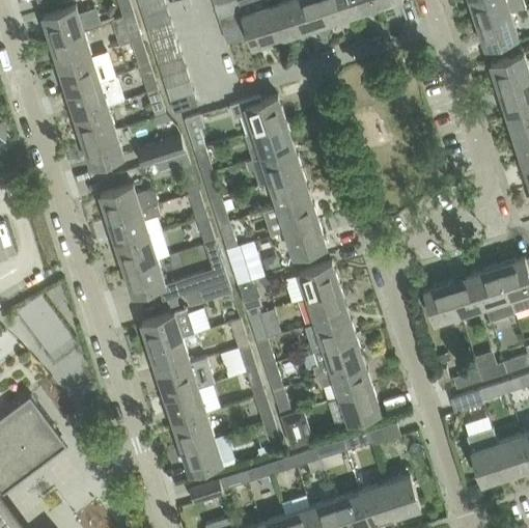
[(115,0),(122,20),(134,16),(128,0),(115,0)]
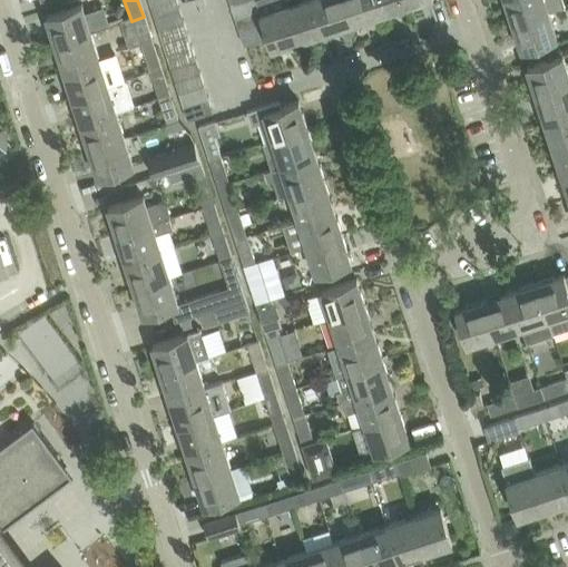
[(153,20),(178,12),(174,0),(173,0),(149,7),(153,20)]
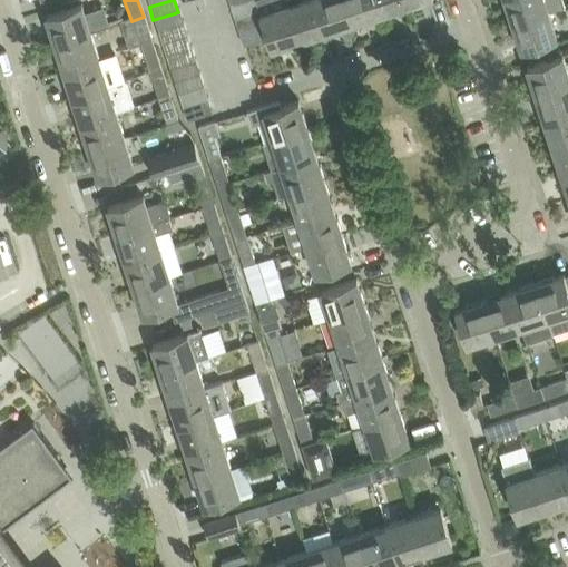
[(234,21),(260,13),(255,0),(229,9),(234,21)]
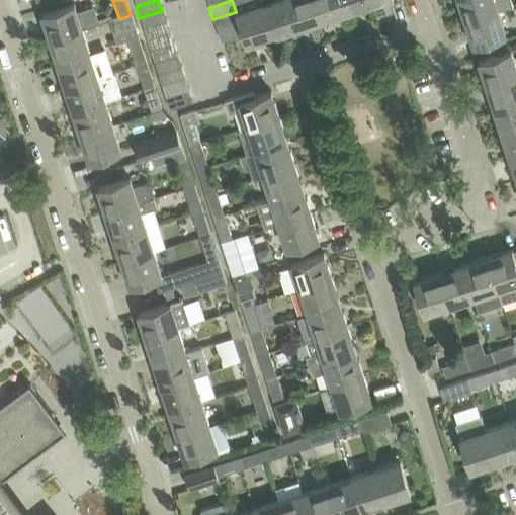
[(258,0),(232,0),(236,12),(236,14),(235,14),(238,24),(242,36),(246,47),(270,38),(260,6),(258,0)]
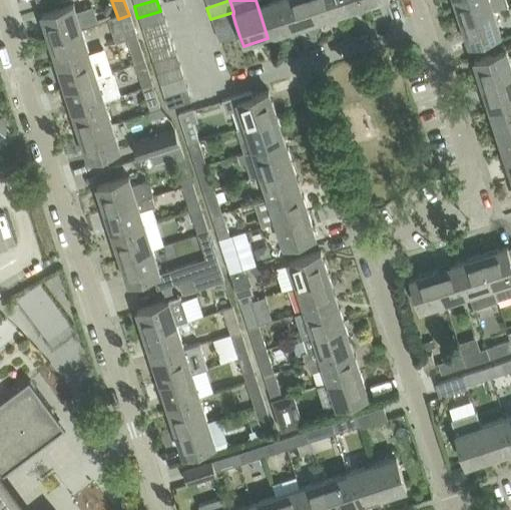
[(268,38),(292,30),(282,0),(276,0),(258,6),(268,38)]
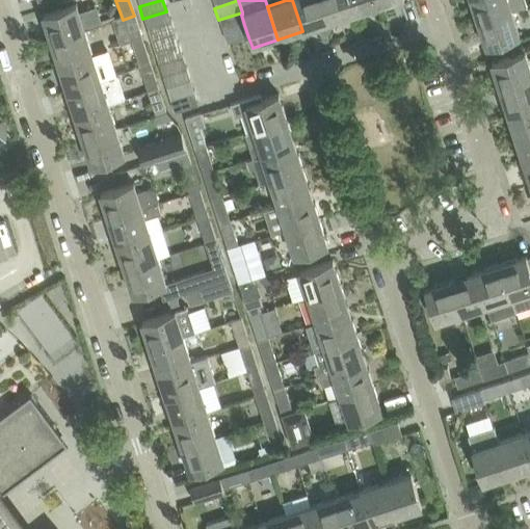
[(327,23),(320,0),(292,0),(302,31),(327,23)]
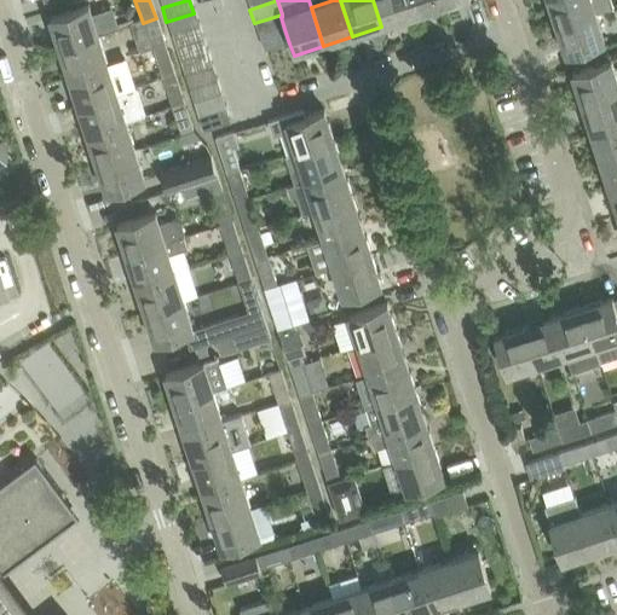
[(373,0),(381,27),(410,18),(404,0),(373,0)]
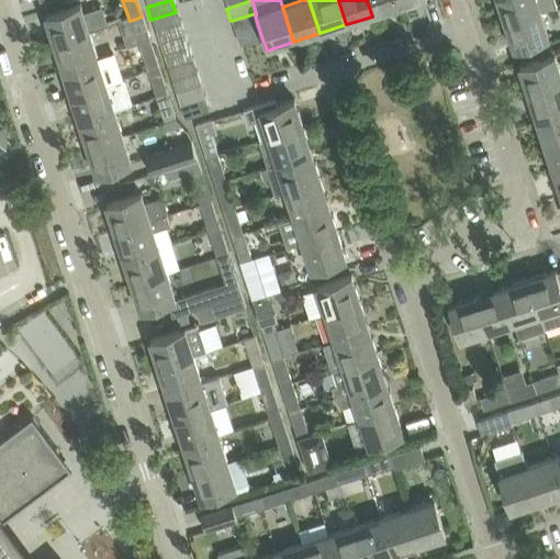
[(367,0),(372,17),(399,8),(395,0),(367,0)]
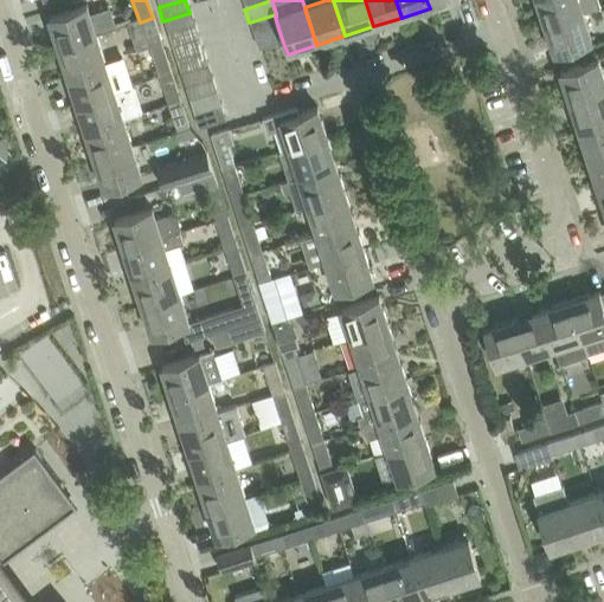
[(534,0),(544,26),(580,14),(599,8),(596,0),(534,0)]
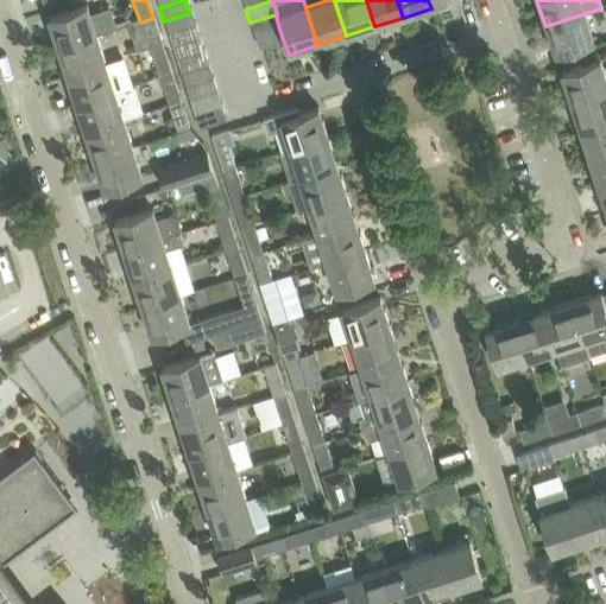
[(86,7),(48,19),(57,49),(95,37),(113,31),(107,12),(89,18),(89,17),(86,7)]
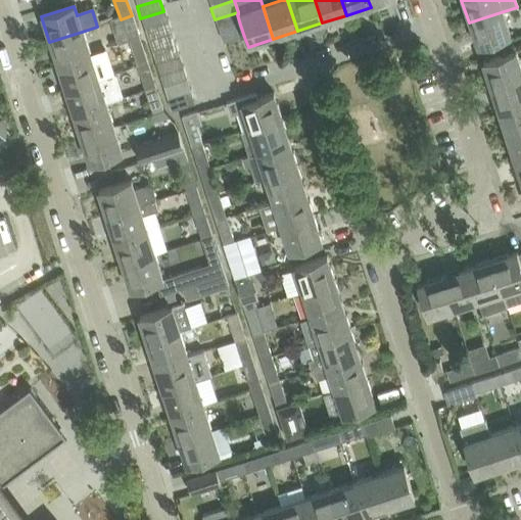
[(144,31),(168,24),(163,11),(140,18),(144,31)]
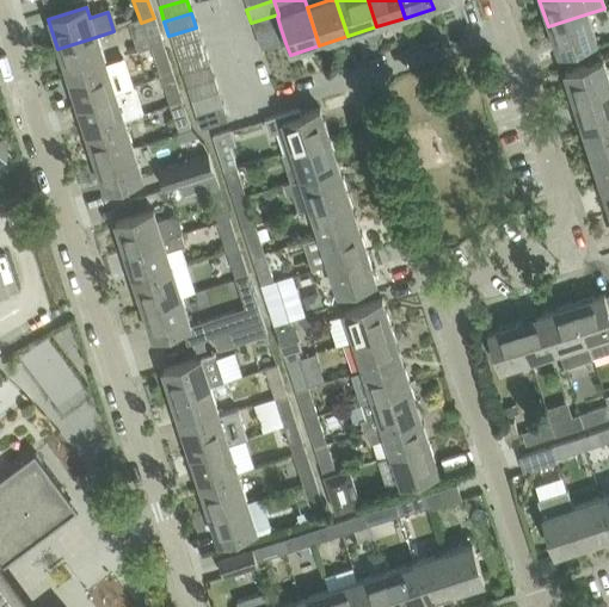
[(278,14),(251,23),(256,37),(281,29),(277,17),(278,17),(278,14)]
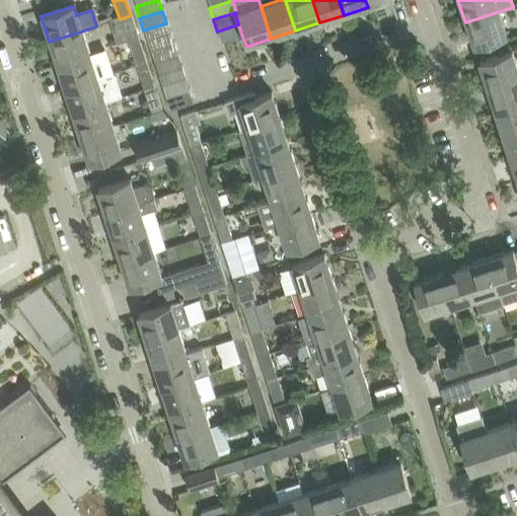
[(473,48),(493,42),(505,38),(497,12),(465,22),(473,48)]
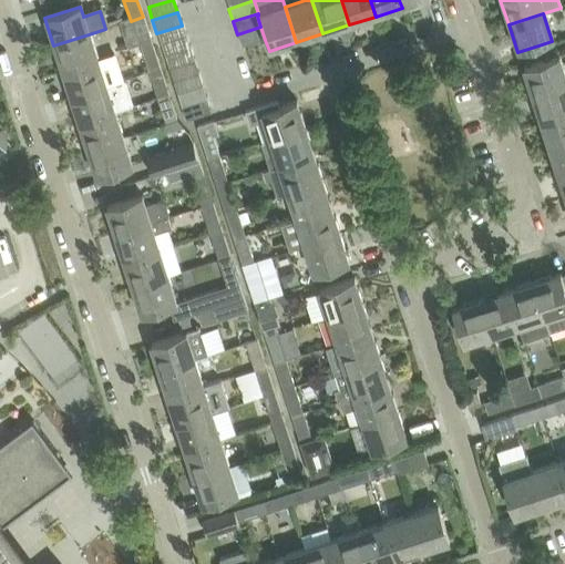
[(143,17),(131,21),(140,49),(152,44),(143,17)]
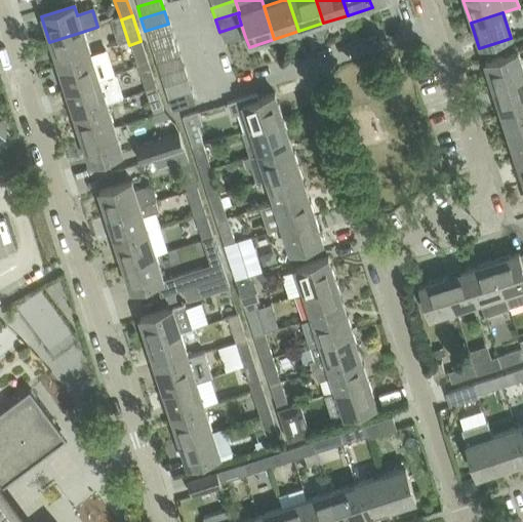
[(149,42),(172,35),(168,24),(145,31),(149,42)]
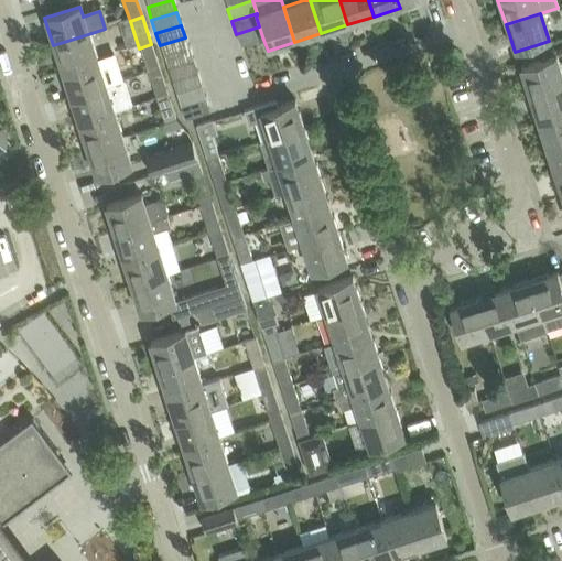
[(259,27),(236,34),(240,47),(263,40),(259,27)]
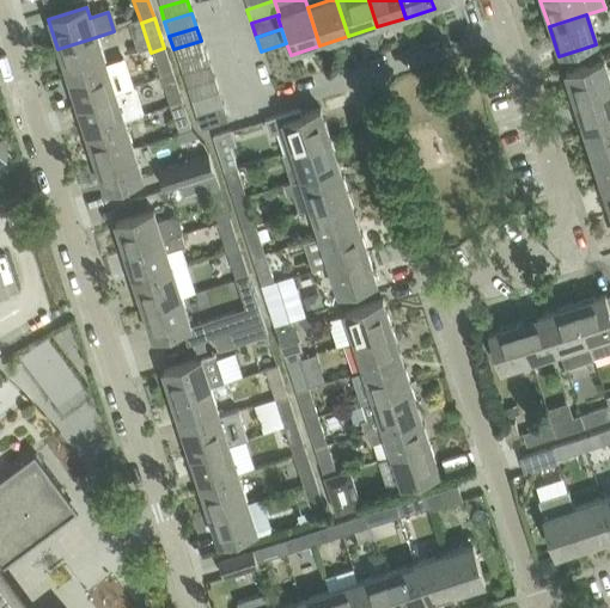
[(67,78),(105,66),(96,37),(58,49),(67,78)]
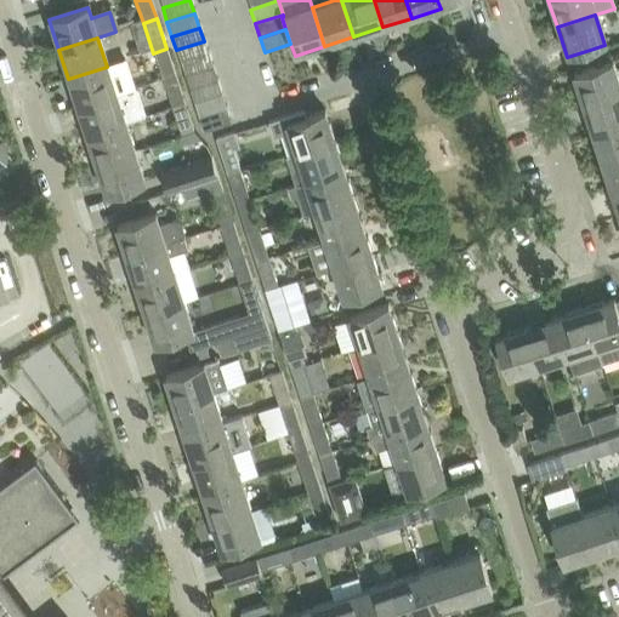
[(181,64),(208,55),(204,41),(176,50),(181,64)]
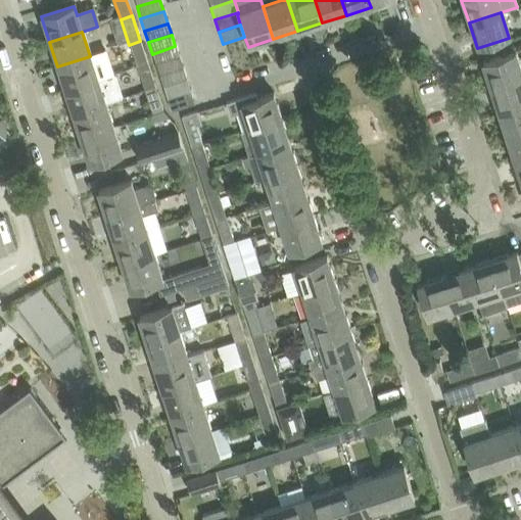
[(136,67),(147,64),(140,41),(129,45),(136,67)]
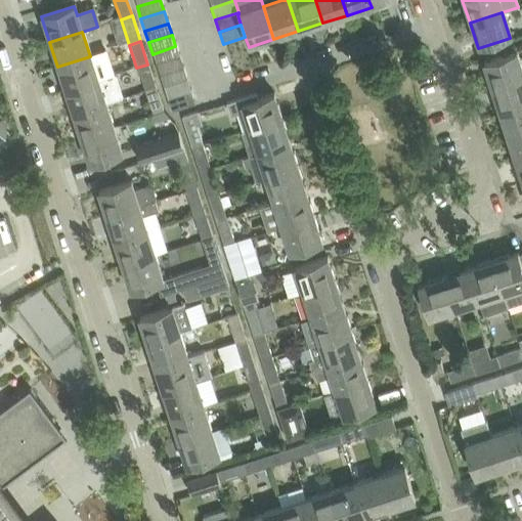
[(156,66),(179,57),(175,46),(153,54),(156,66)]
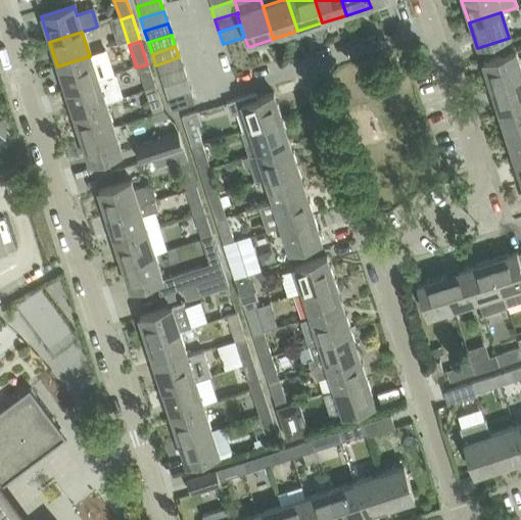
[(490,89),(520,78),(520,73),(515,53),(482,63),(490,89)]
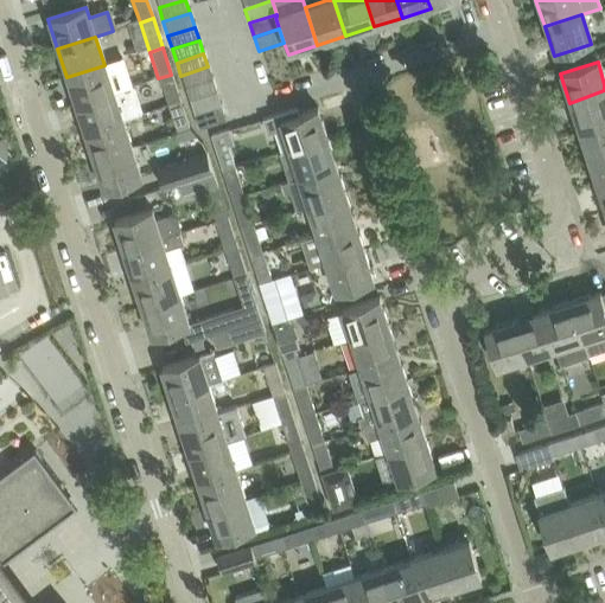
[(76,106),(113,92),(104,65),(67,77),(76,106)]
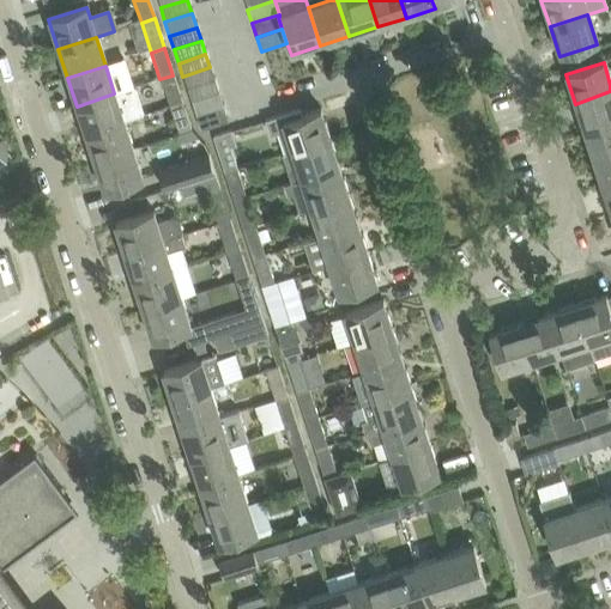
[(187,91),(215,83),(210,67),(182,77),(187,91)]
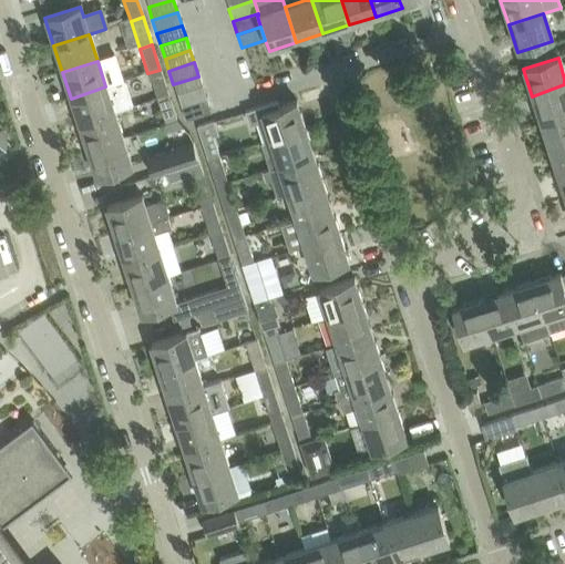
[(156,100),(168,96),(160,70),(147,73),(156,100)]
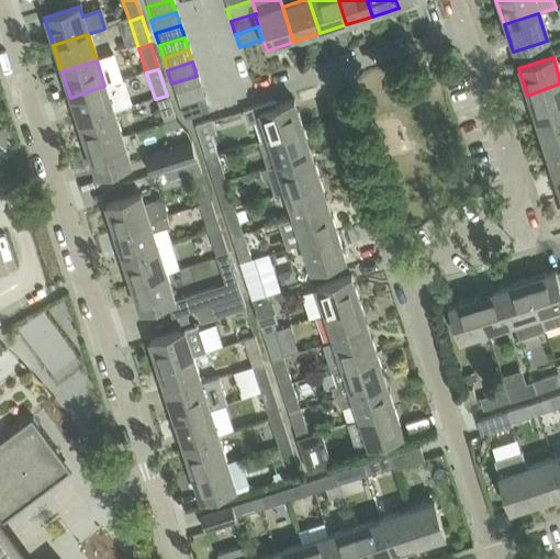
[(176,96),(200,87),(197,76),(171,84),(176,96)]
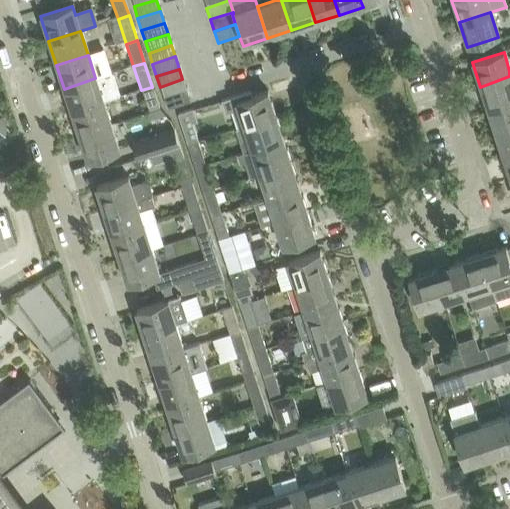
[(71,113),(103,102),(116,98),(109,74),(95,78),(64,89),(71,113)]
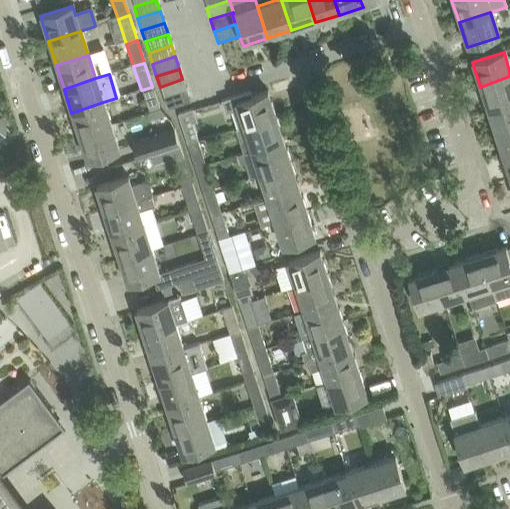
[(488,111),(509,103),(509,76),(480,87),(488,111)]
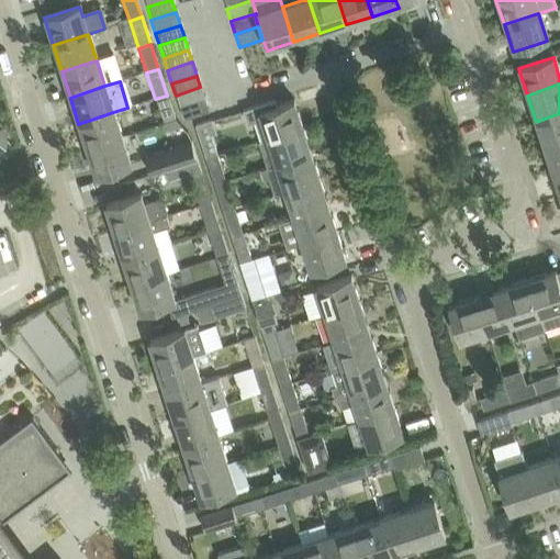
[(179,108),(204,100),(200,87),(176,96),(179,108)]
